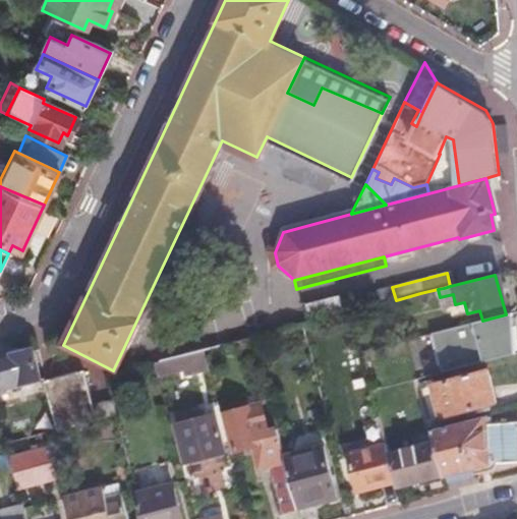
[(300,304),(305,324),(396,300),(392,287),(339,300),(337,294),(300,304)]
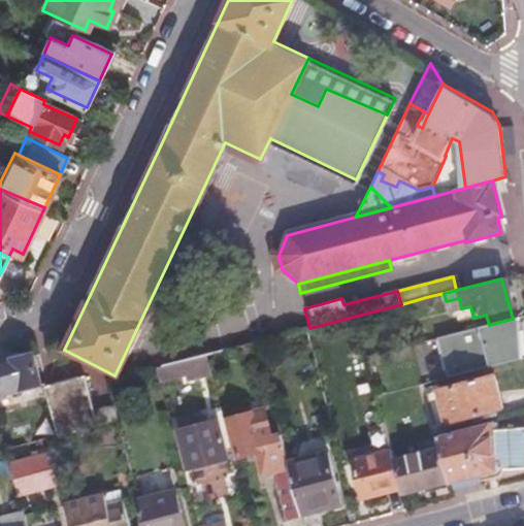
[(515,318),(513,319),(489,325),(464,331),(450,334),(433,338),(432,382),(519,360),(515,318)]
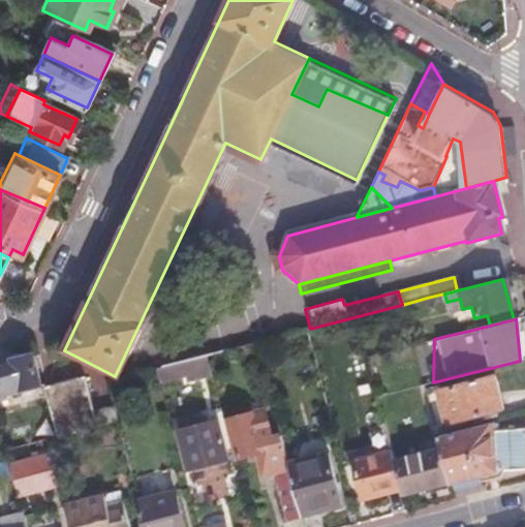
[(37,385),(28,352),(6,358),(8,363),(0,365),(5,385),(13,383),(16,392),(37,385)]
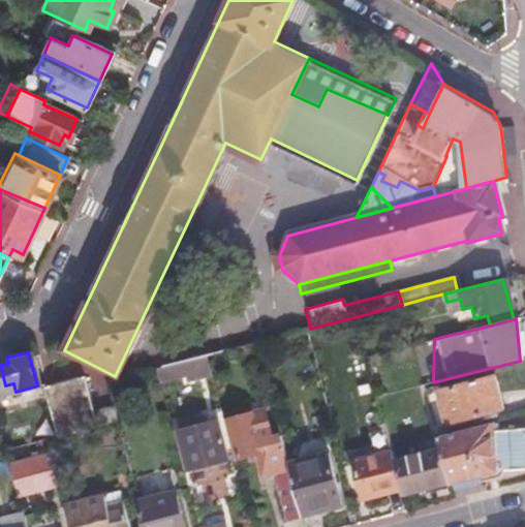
[(203,357),(186,360),(191,380),(208,376),(203,357)]
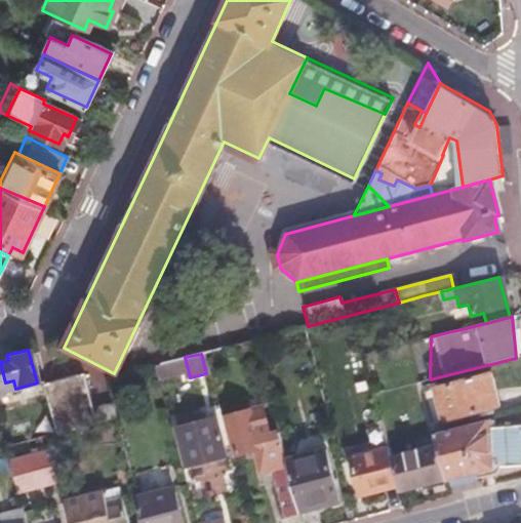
[(41,384),(54,434),(91,425),(87,409),(78,373),(41,384)]
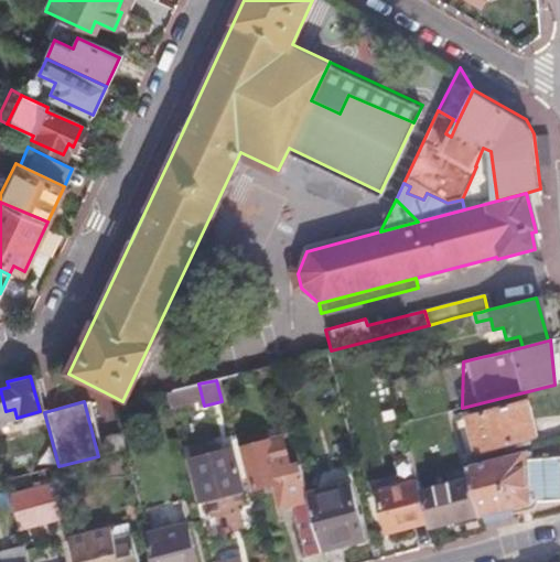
[(464,418),(452,421),(461,452),(470,450),(474,450),(534,434),(525,401),(469,415),(464,418)]
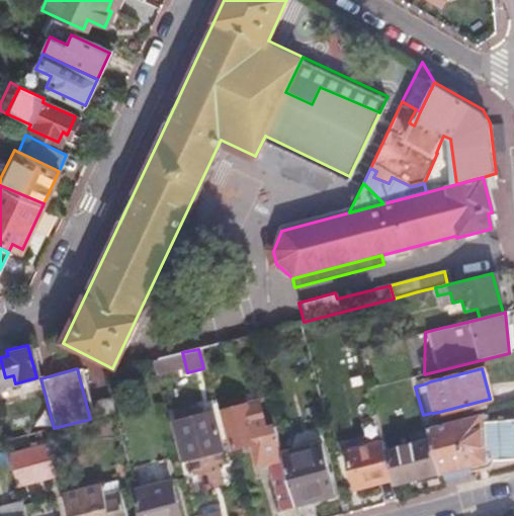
[(86,404),(90,419),(110,414),(105,399),(86,404)]
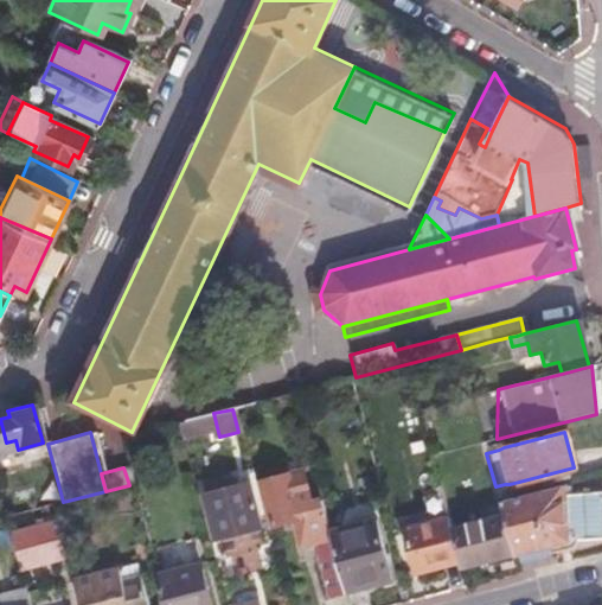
[(295,543),(326,535),(325,530),(320,513),(308,516),(298,475),(258,484),(269,526),(293,518),(295,527),(292,528),(295,543)]
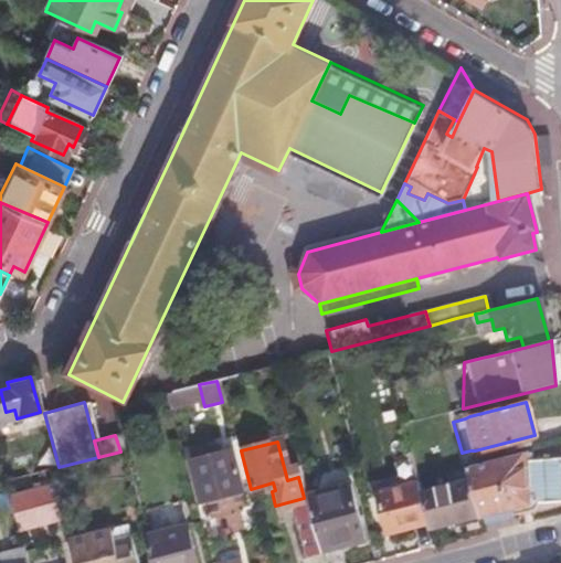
[(524,458),(524,448),(463,465),(467,481),(474,507),(528,503),(528,499),(550,498),(560,490),(560,469),(560,455),(524,458)]
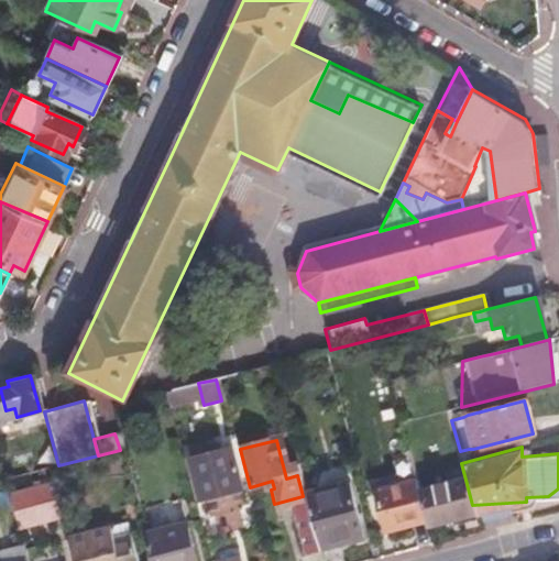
[(227,451),(186,462),(196,501),(237,490),(227,451)]
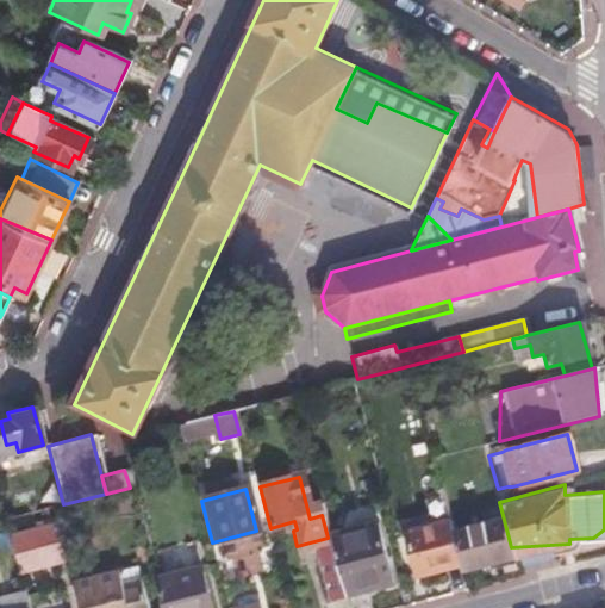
[(504,520),(450,534),(457,564),(460,570),(513,556),(511,547),(504,520)]
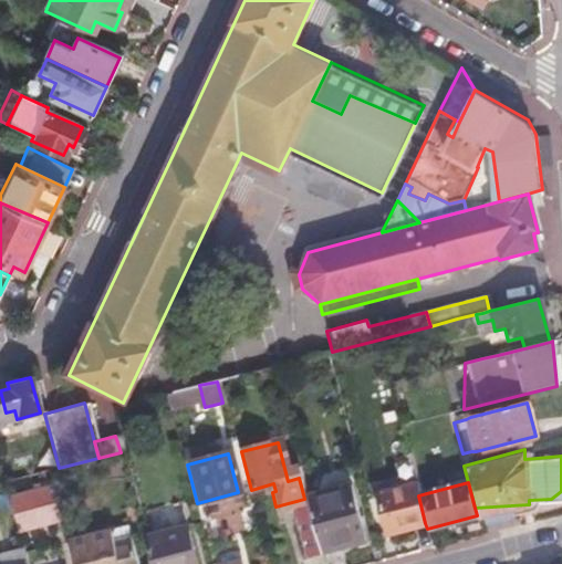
[(304,499),(310,517),(319,550),(360,540),(345,483),(303,494),(304,499)]
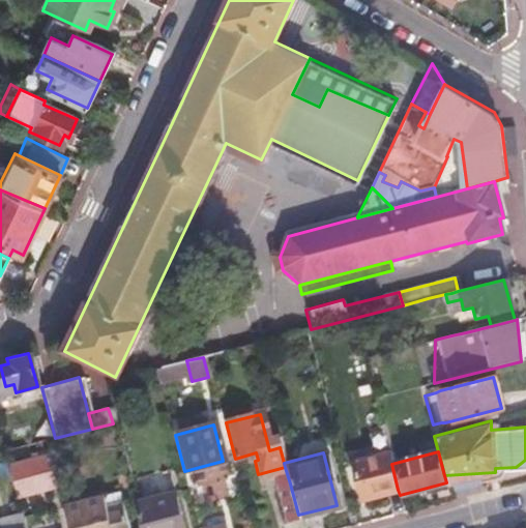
[(391,464),(388,452),(350,463),(360,500),(398,490),(391,464)]
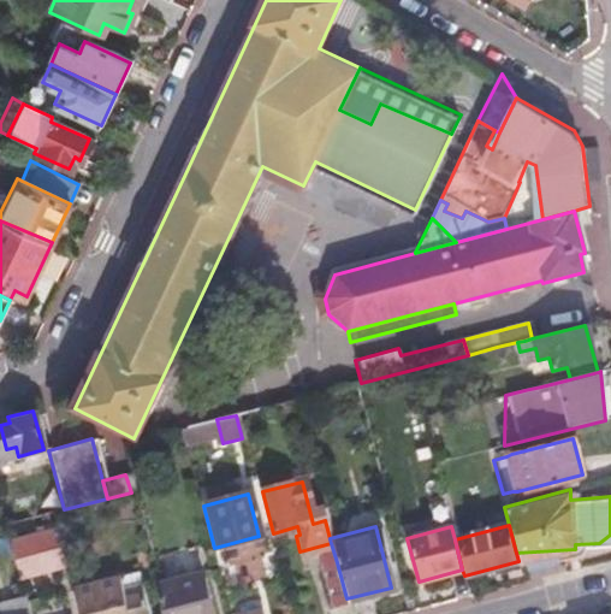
[(9,543),(18,577),(64,565),(54,531),(9,543)]
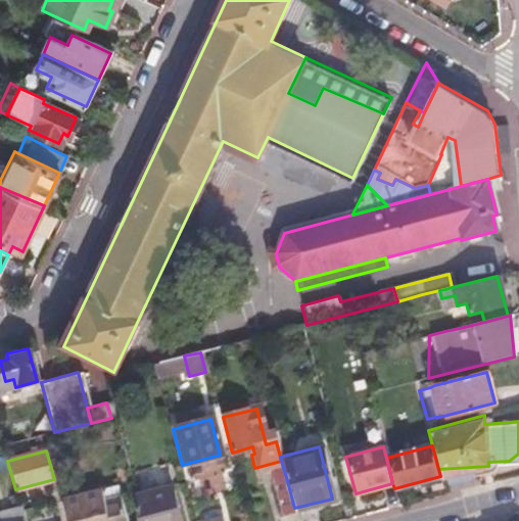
[(134,470),(136,486),(157,482),(155,467),(134,470)]
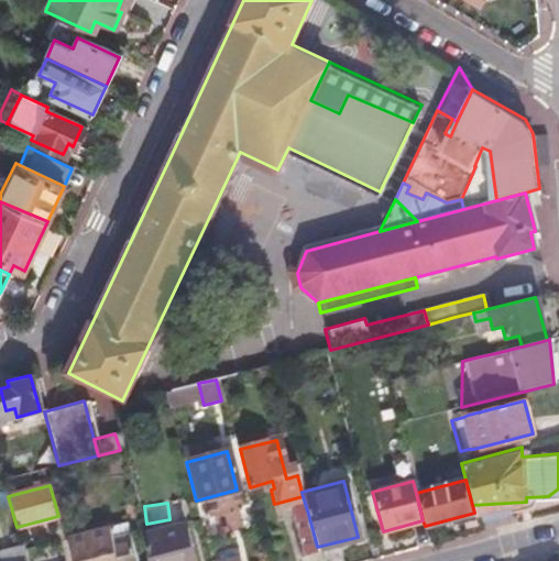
[(317,547),(308,514),(291,518),(302,554),(318,551),(317,547)]
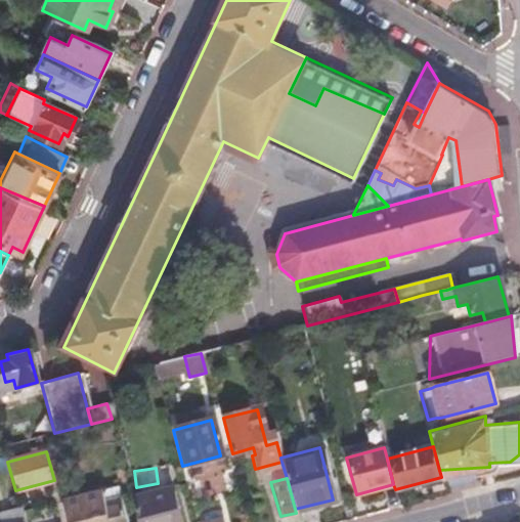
[(178,521),(169,486),(131,495),(138,521),(178,521)]
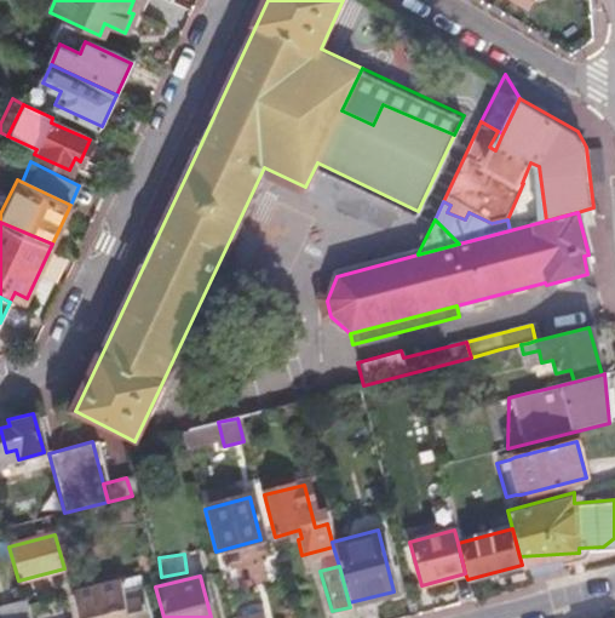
[(116,581),(70,593),(76,617),(147,617),(142,596),(122,601),(116,581)]
